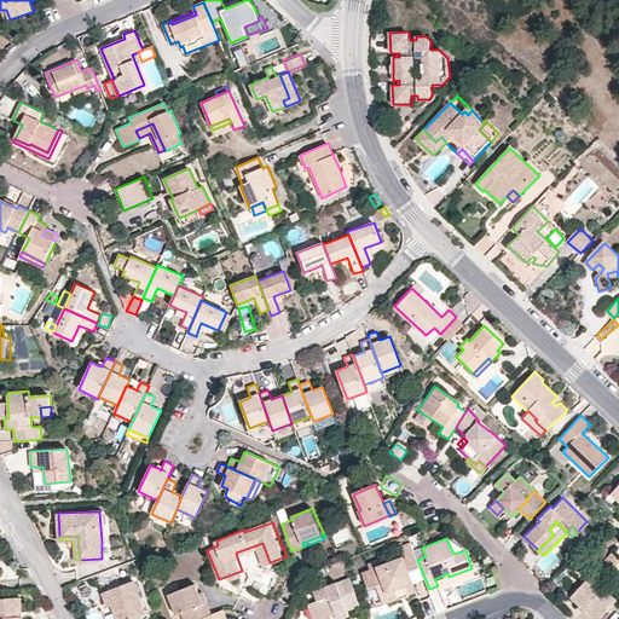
[(466,550),(446,538),(453,554),(466,550)]
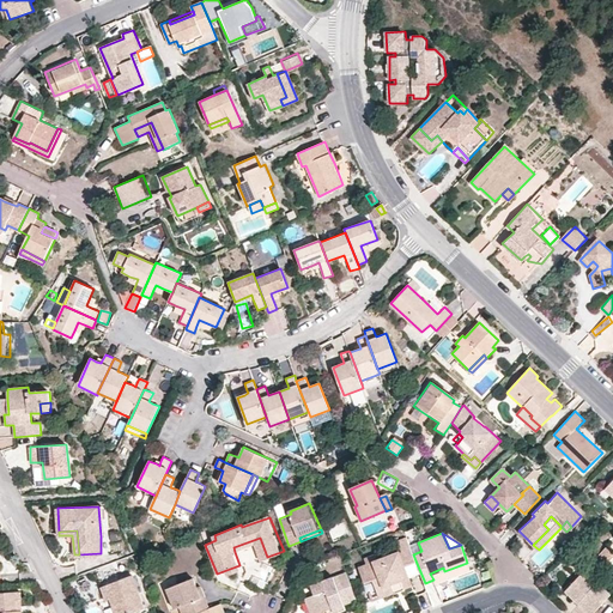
[(234,547),(235,552),(256,544),(263,559),(267,557),(260,538),(234,547)]
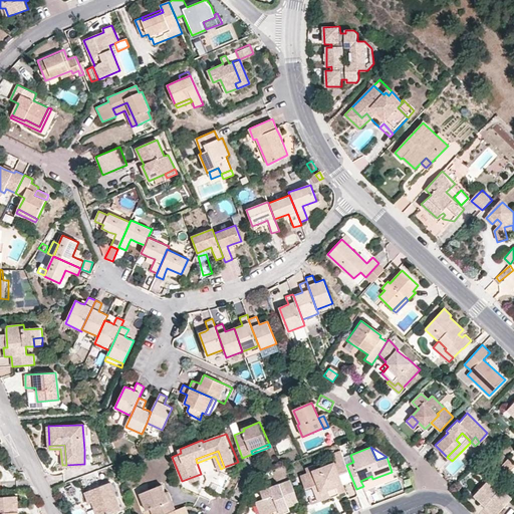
[(346,465),(341,451),(331,454),(334,463),(317,470),(315,465),(306,469),(308,474),(301,476),(307,490),(313,488),(316,494),(327,490),(329,496),(329,497),(338,494),(335,486),(342,483),(339,474),(348,470),(346,465)]
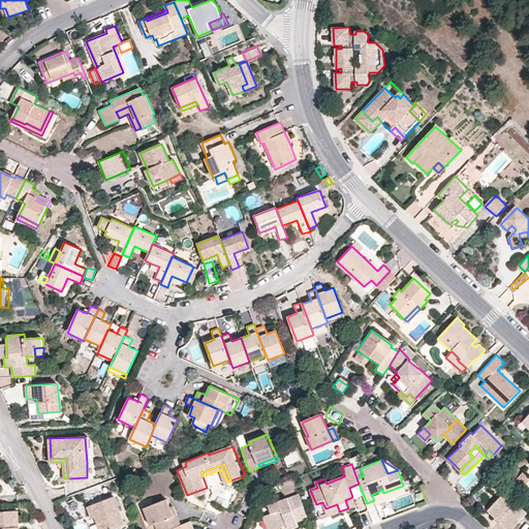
[(528,474),(524,469),(518,475),(525,483),(528,477),(528,474)]
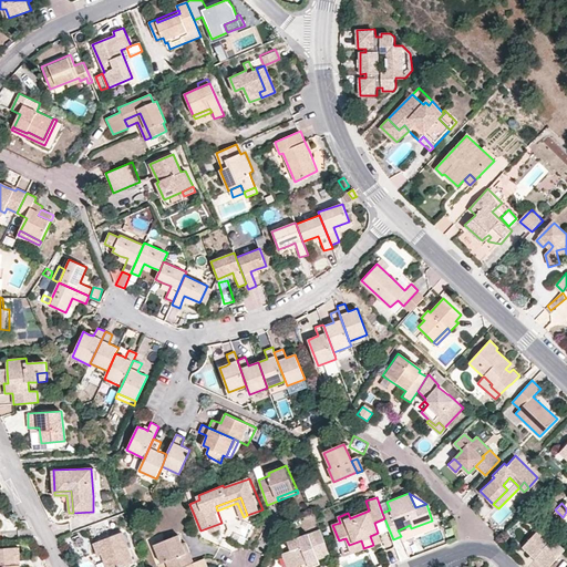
[(435,527),(432,521),(411,528),(410,525),(398,531),(401,536),(402,540),(435,527)]
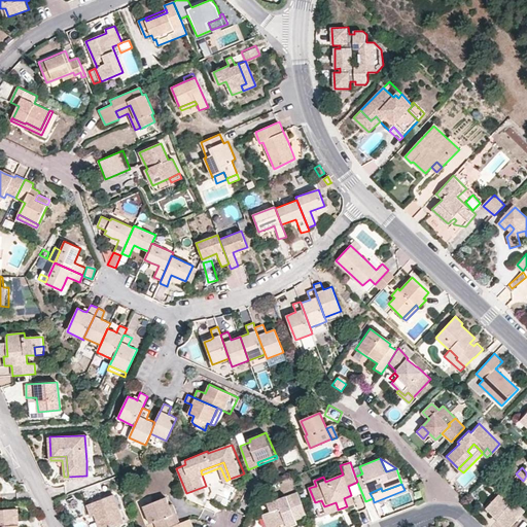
[(206,486),(195,490),(197,495),(207,490),(206,486)]
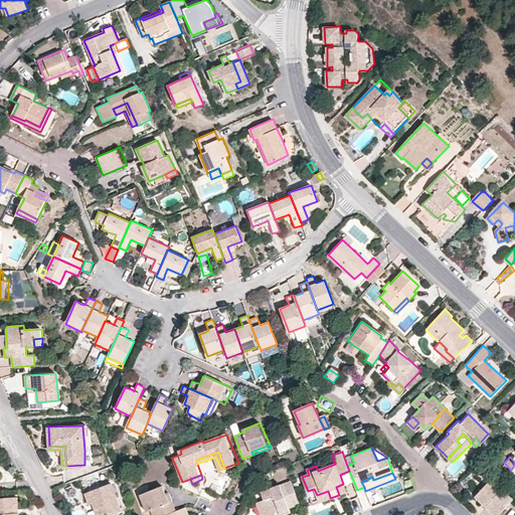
[(292,486),(290,480),(281,485),(283,489),(292,486)]
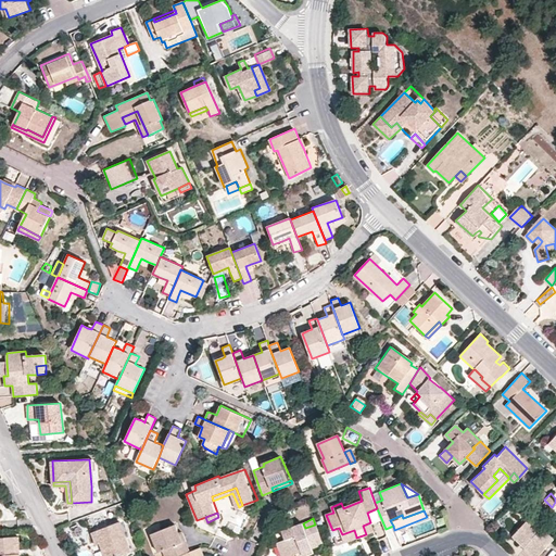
[(513,534),(526,546),(529,542),(540,553),(554,539),(542,527),(538,529),(527,519),(513,534)]
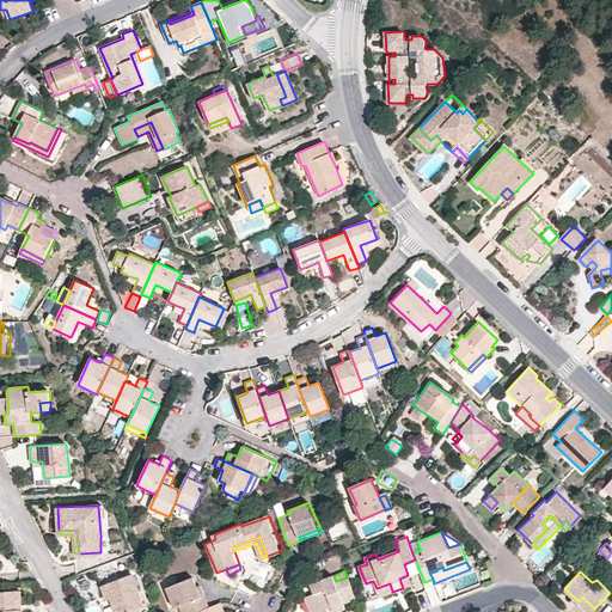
[(132,575),(105,585),(110,598),(115,611),(134,611),(146,609),(132,575)]
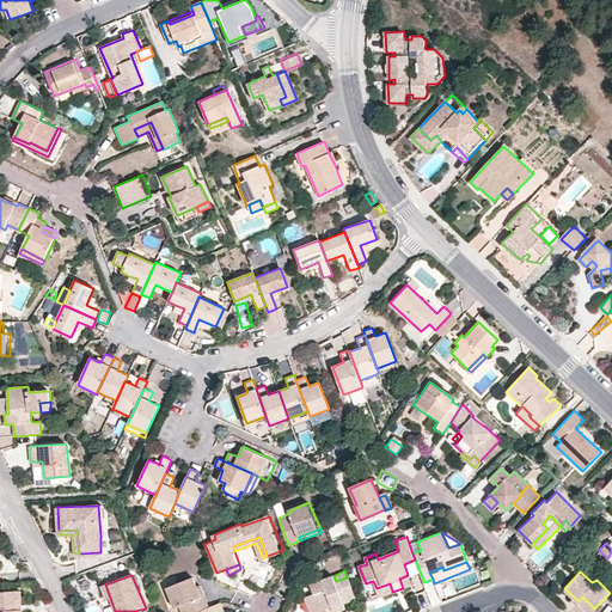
[(209,606),(204,594),(201,597),(196,583),(193,575),(166,586),(173,606),(179,604),(182,611),(191,611),(196,611),(209,606)]
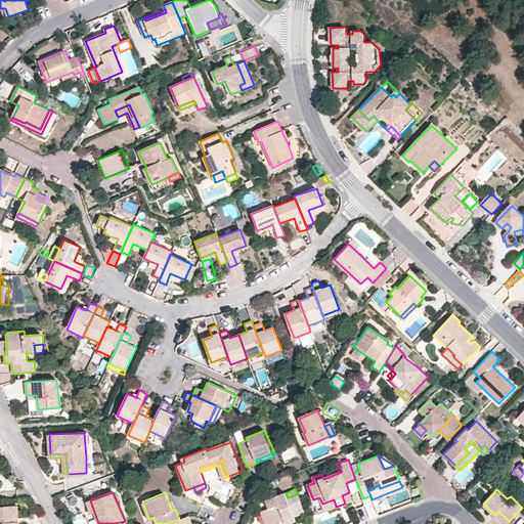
[(352,499),(349,492),(342,495),(345,504),(346,504),(346,503),(352,499)]
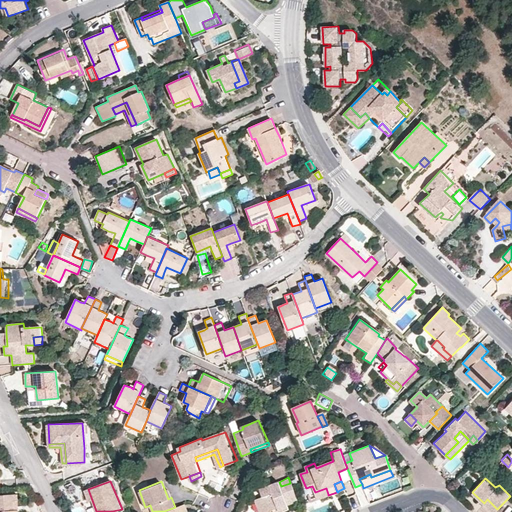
[(281,486),(279,482),(259,489),(263,497),(255,500),(259,511),(266,511),(277,508),(278,511),(288,508),(287,506),(297,501),(290,483),(281,486)]
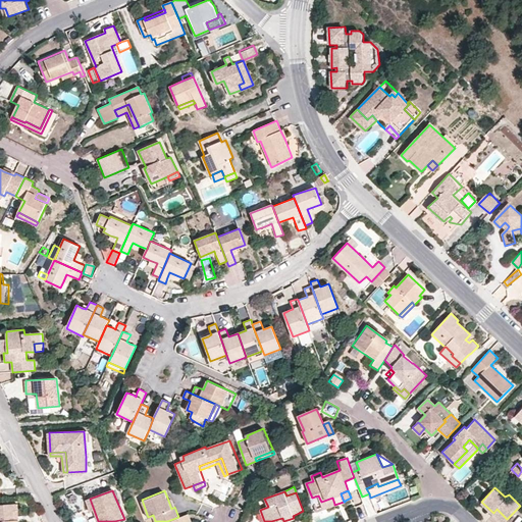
[(332,498),(321,502),(323,509),(334,504),(332,498)]
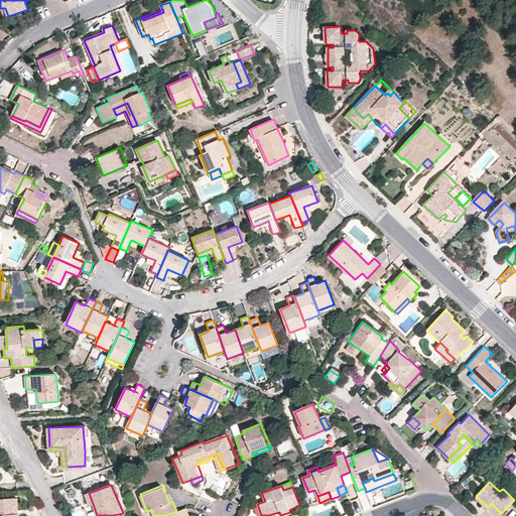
[(0,515),(18,515),(18,513),(14,513),(13,498),(0,499),(0,515)]
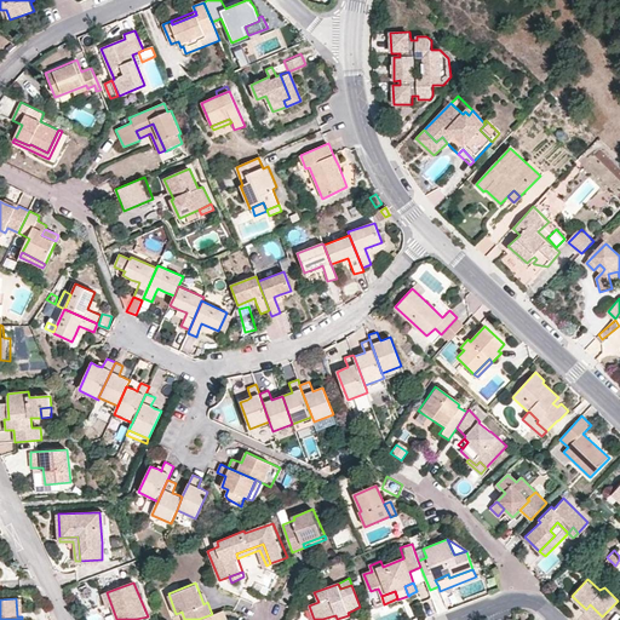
[(590,604),(586,609),(596,619),(598,619),(602,616),(590,604)]
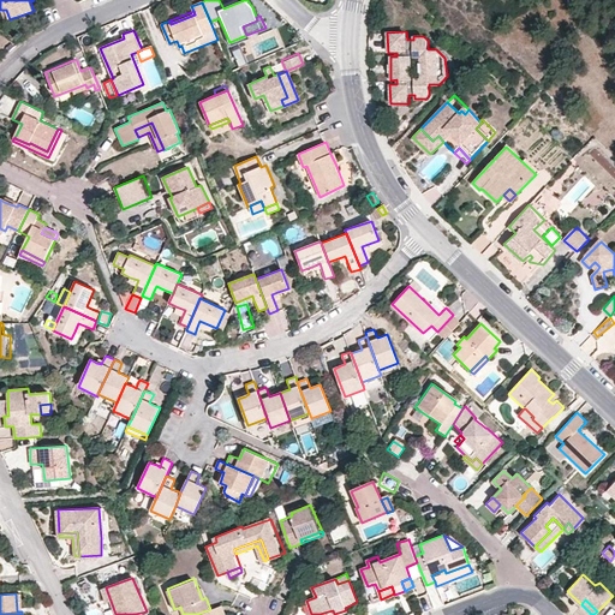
[(222,604),(210,609),(197,614),(198,614),(220,614),(226,613),(222,604)]
